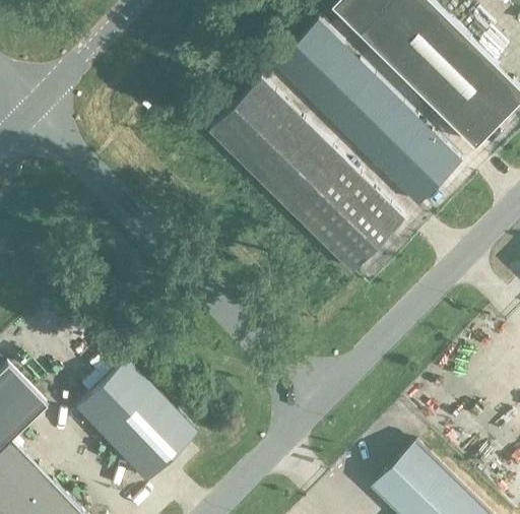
[(519,104),(519,87),(430,0),(339,0),(333,8),(476,148),(519,104)]
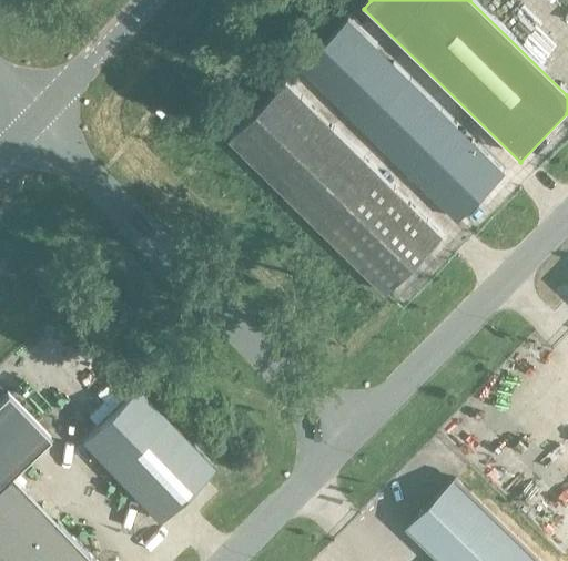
[(302,72),(362,131),(458,226),(505,179),(348,24),(302,72)]
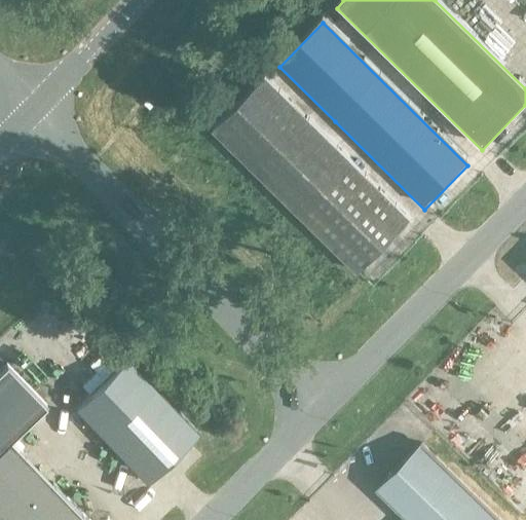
[(213,134),(358,276),(410,224),(265,80),(213,134)]
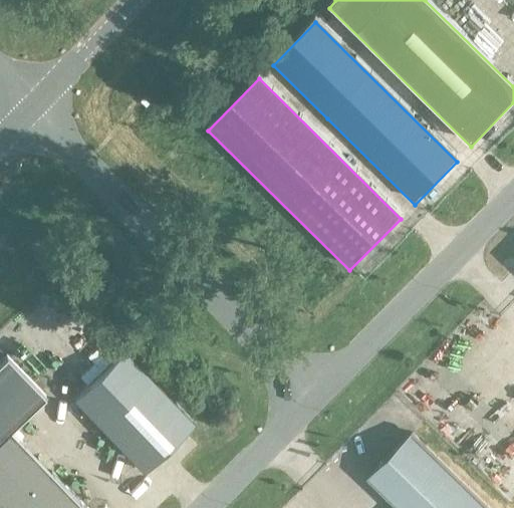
[(194,429),(123,356),(74,404),(144,476),(194,429)]
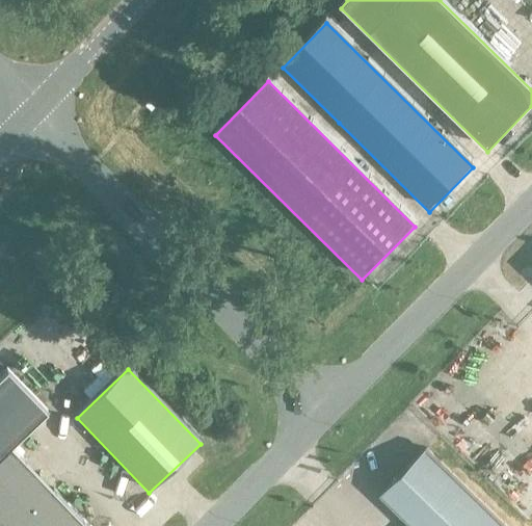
[(0,378),(0,525),(83,525),(10,450),(47,415),(6,373),(0,378)]
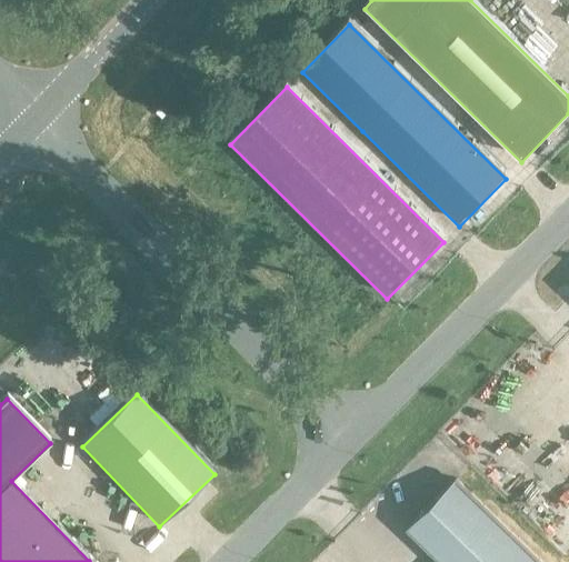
[(535,561),(456,484),(409,532),(439,561),(535,561)]
